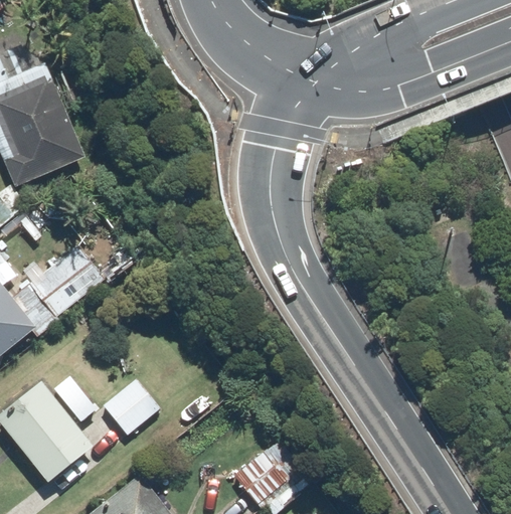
[(0,8),(9,0),(8,0),(0,0),(0,8)]
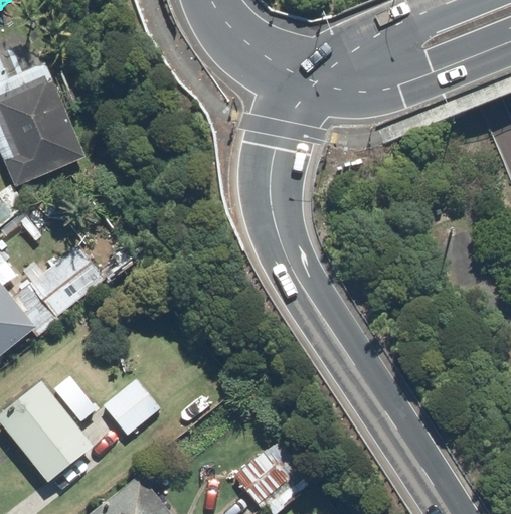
[(0,155),(14,187),(86,157),(65,110),(82,104),(70,70),(52,78),(45,61),(23,70),(6,32),(0,34),(0,155)]
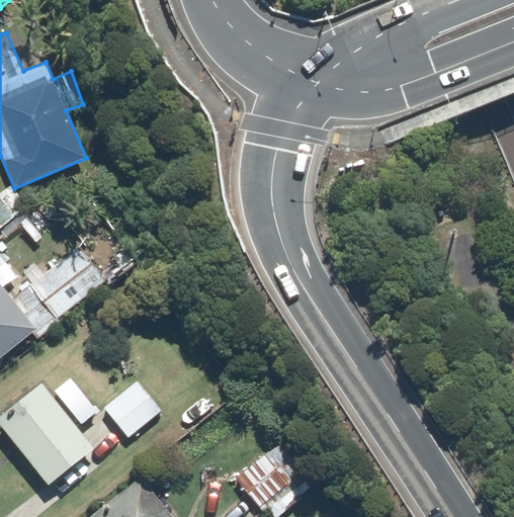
[(0,226),(24,207),(8,187),(0,192),(0,226)]
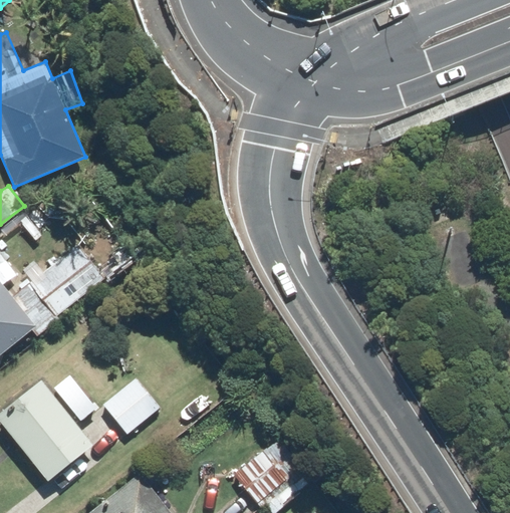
[(0,356),(33,331),(37,336),(58,320),(54,315),(102,278),(77,245),(14,295),(2,280),(0,282),(0,356)]
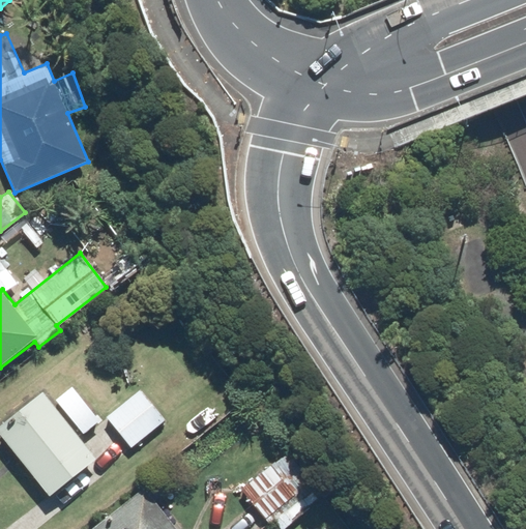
[(164,419),(140,389),(106,417),(129,447),(164,419)]
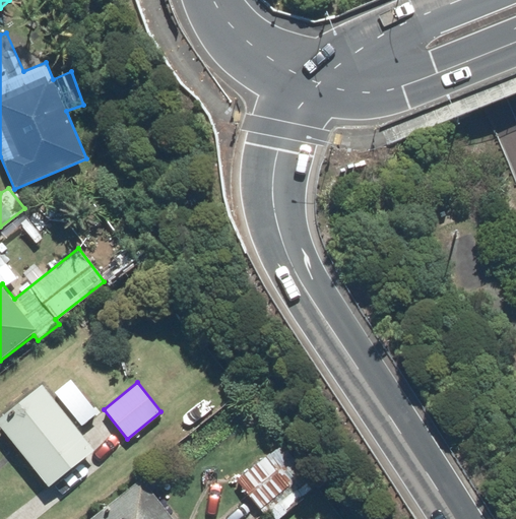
[(47,384),(0,417),(0,424),(47,487),(95,451),(47,384)]
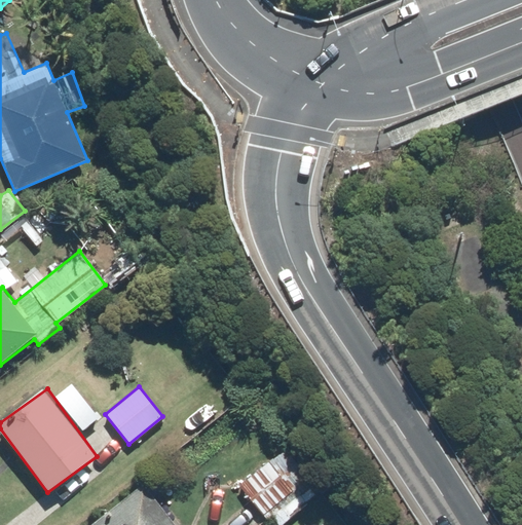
[(265,520),(270,516),(277,524),(283,524),(304,507),(295,495),(301,489),(272,455),(236,486),(265,520)]
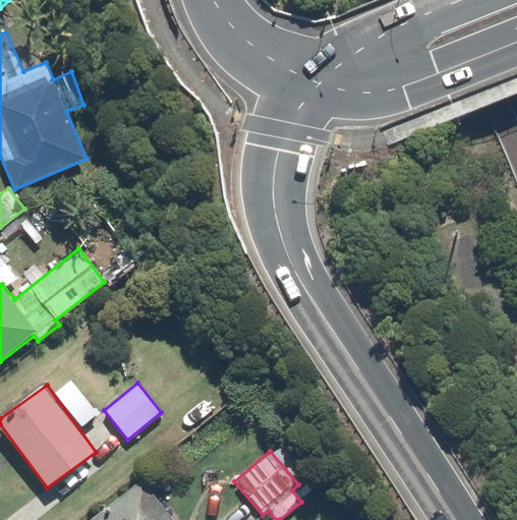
[(175,519),(141,479),(94,519),(175,519)]
